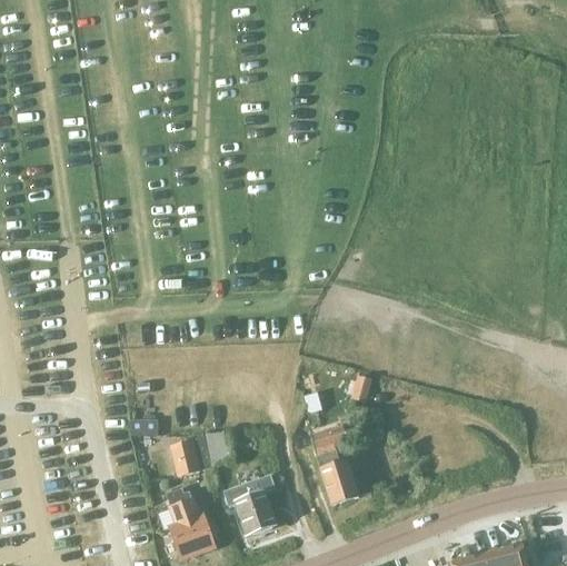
[(350,397),(366,401),(372,378),(357,374),(350,397)]
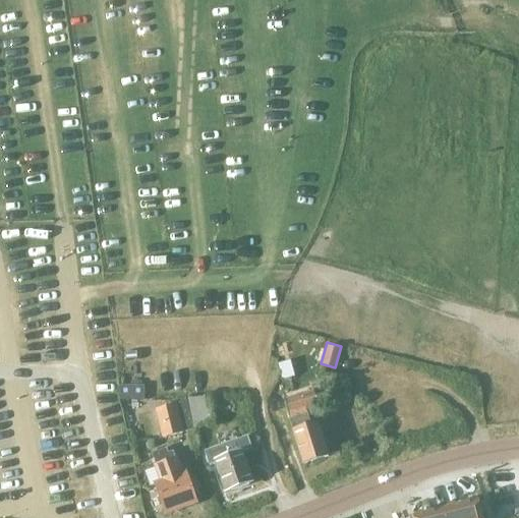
[(146,386),(121,386),(121,399),(146,398),(146,386)]
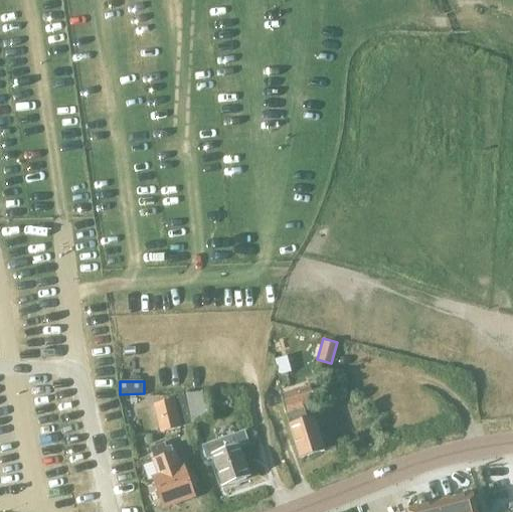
[(325,448),(336,445),(326,410),(307,416),(303,403),(315,399),(310,385),(282,393),(290,421),(301,457),(326,450),(325,448)]
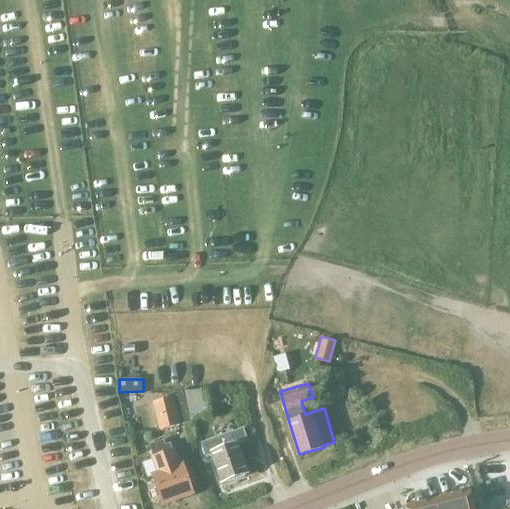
[(211,414),(205,388),(200,389),(200,388),(197,389),(197,388),(189,390),(188,388),(184,389),(191,419),(211,414)]
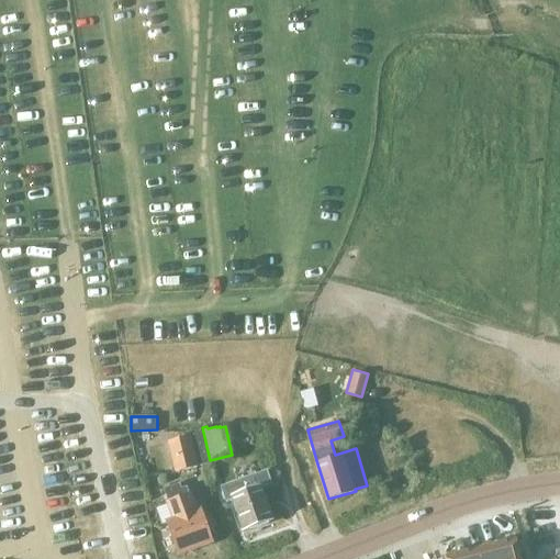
[(209,461),(201,427),(188,431),(188,435),(168,439),(175,471),(199,466),(198,464),(209,461)]
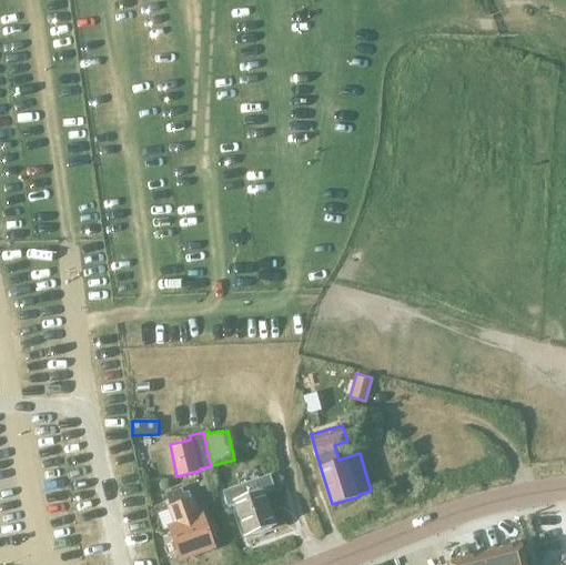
[(272,474),(224,491),(229,505),(236,503),(248,534),(274,525),(263,491),(275,486),(272,474)]
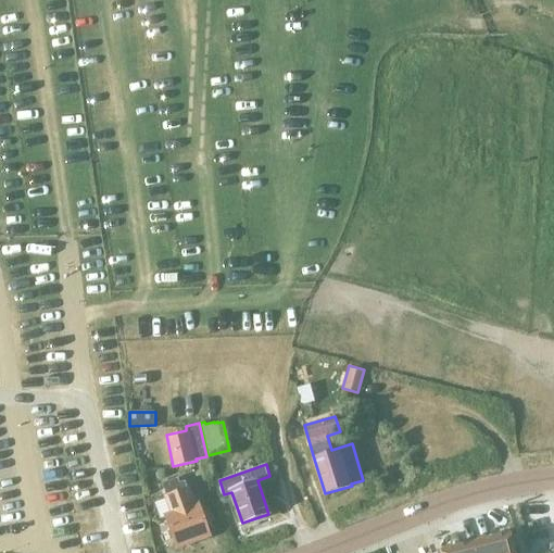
[(167,495),(154,500),(160,516),(165,514),(177,545),(210,533),(199,503),(194,505),(185,479),(179,481),(177,476),(162,481),(164,487),(167,495)]
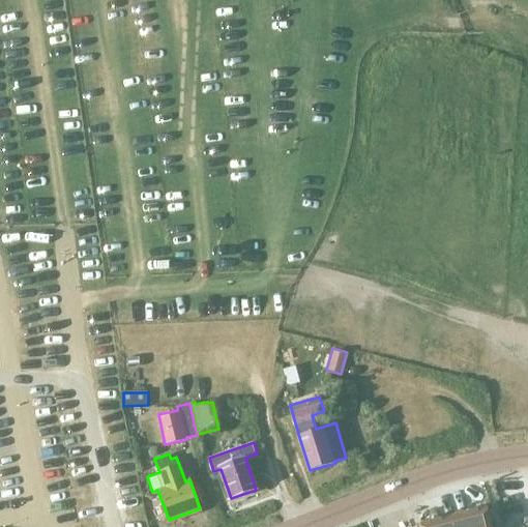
[(492,526),(488,507),(423,524),(423,526),(492,526)]
